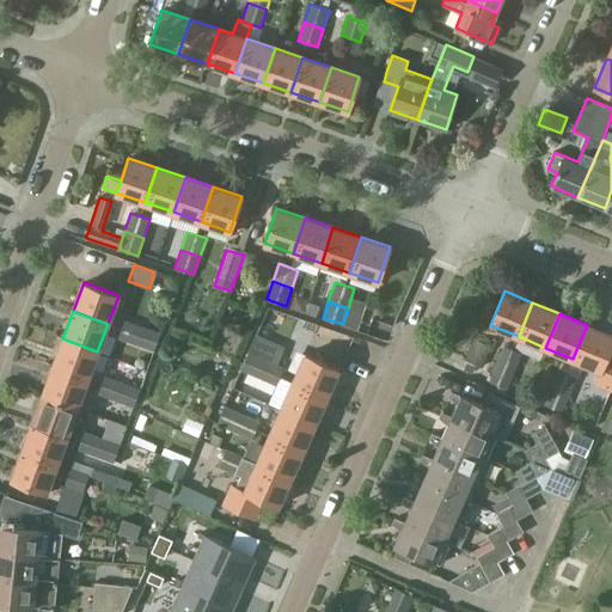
[(117,338),(136,346),(144,325),(124,319),(117,338)]
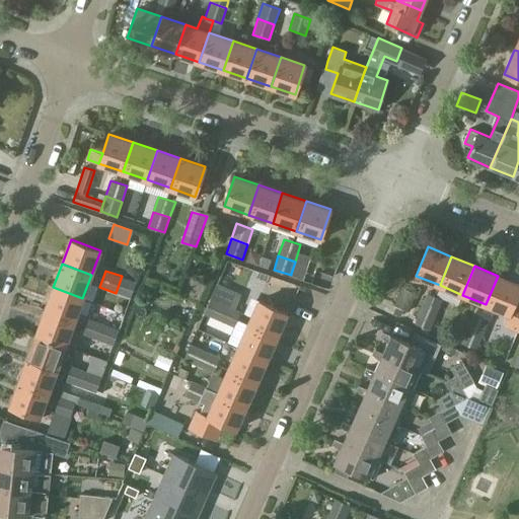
[(122,276),(116,293),(130,298),(136,282),(122,276)]
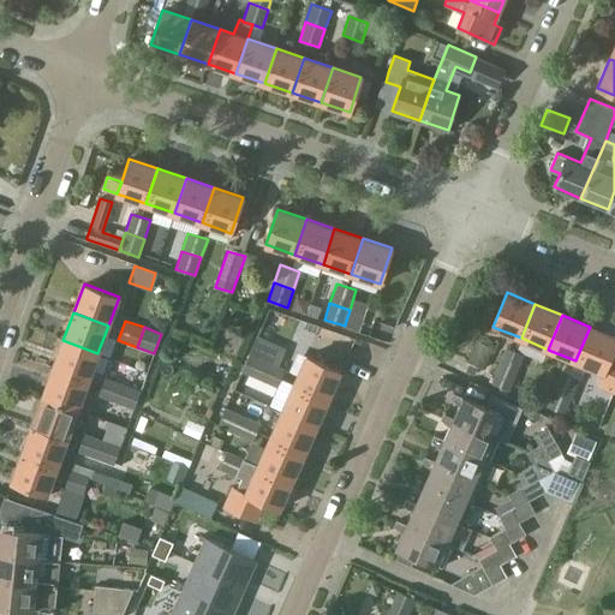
[(614,336),(590,327),(575,360),(602,371),(597,386),(614,393),(614,389),(614,352),(613,352),(614,346),(614,336)]
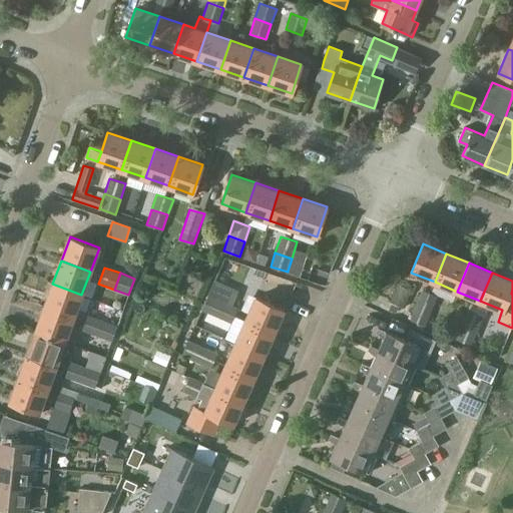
[(73,318),(81,295),(52,284),(44,308),(73,318)]
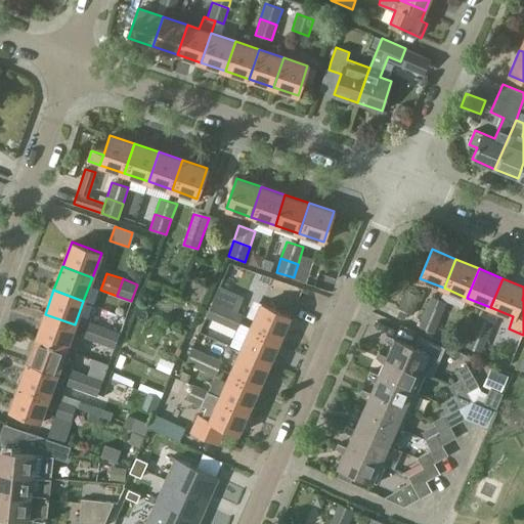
[(408,291),(399,309),(415,316),(423,298),(408,291)]
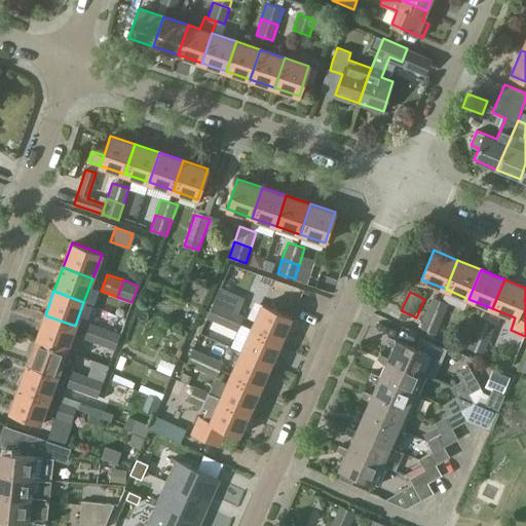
[(433,297),(426,312),(443,318),(449,304),(433,297)]
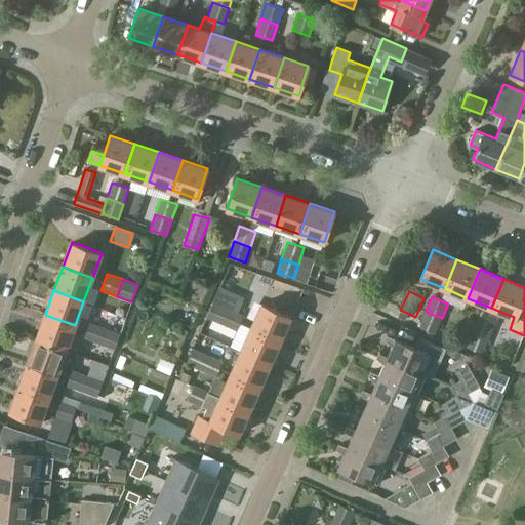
[(209,309),(240,322),(243,314),(213,301),(209,309)]
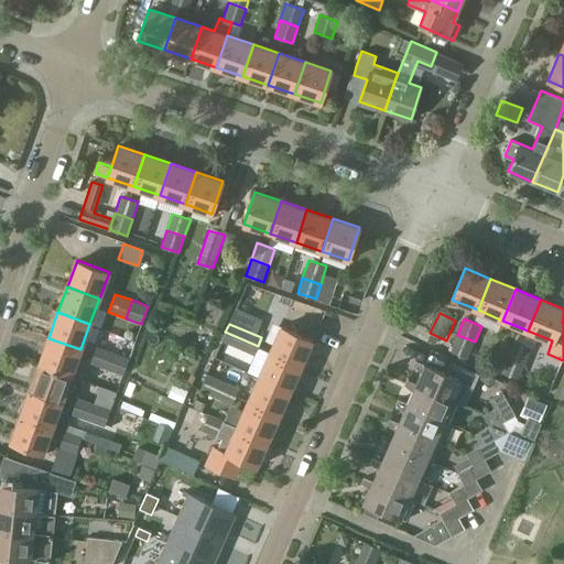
[(270,351),(301,366),(312,340),(281,326),(270,351)]
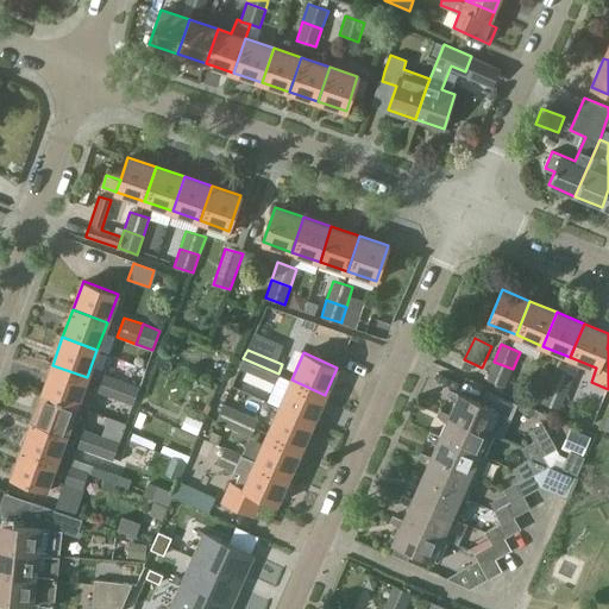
[(275,383),(278,374),(243,358),(239,368),(275,383)]
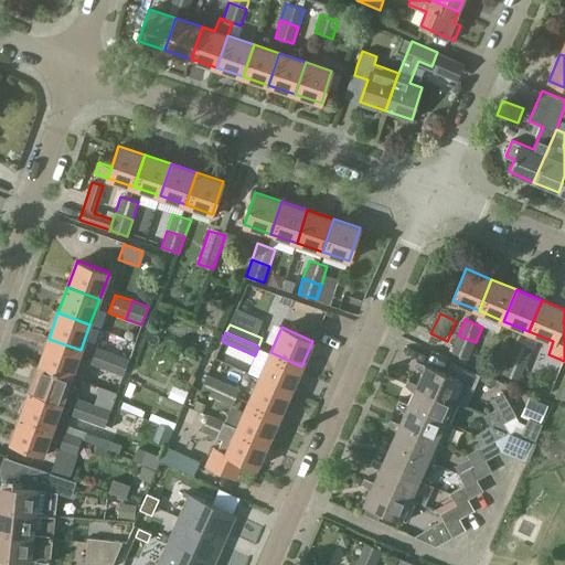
[(454,344),(450,352),(468,359),(476,342),(458,336),(454,344)]
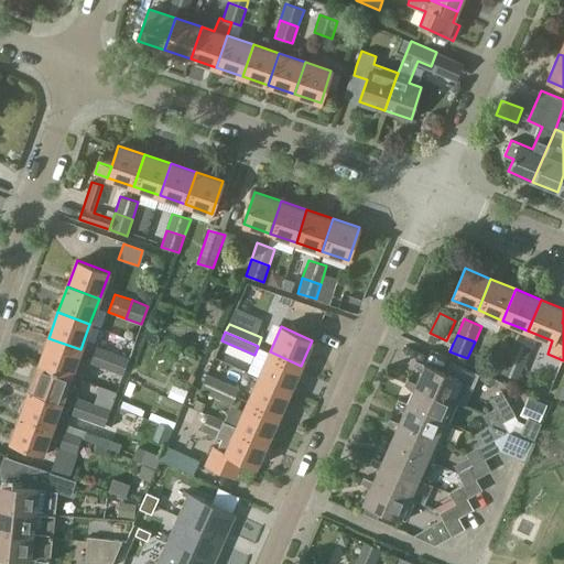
[(72,376),(80,349),(49,338),(39,364),(72,376)]
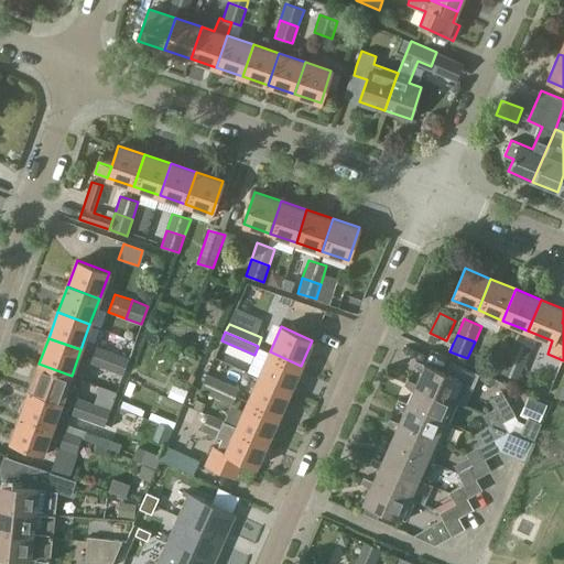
[(532,347),(514,340),(508,356),(525,362),(532,347)]
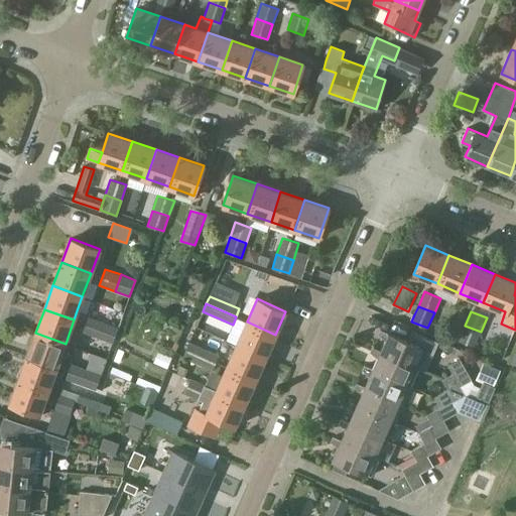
[(82,332),(98,338),(104,321),(88,315),(82,332)]
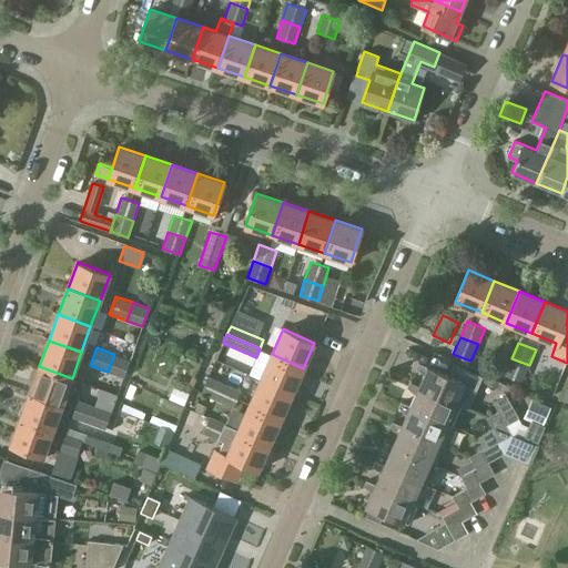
[(114,354),(108,372),(123,377),(130,359),(114,354)]
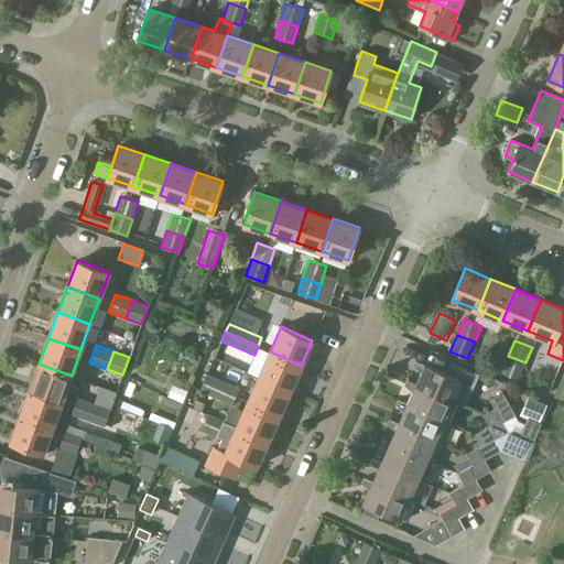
[(290,391),(301,366),(270,351),(259,377),(290,391)]
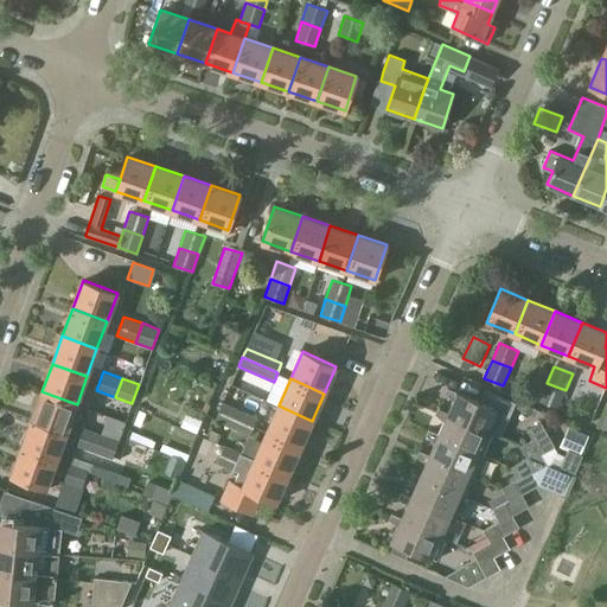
[(566,390),(547,383),(538,401),(549,404),(558,409),(566,390)]
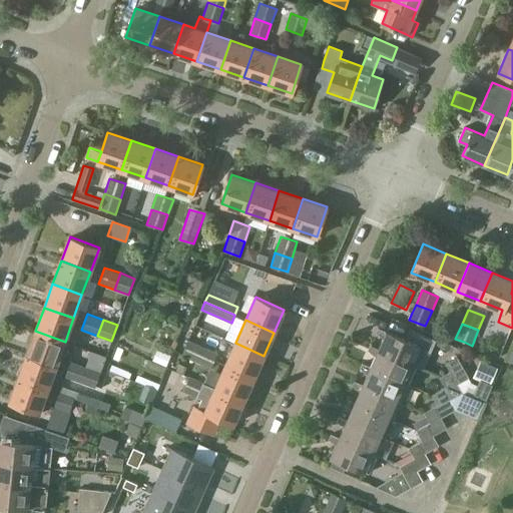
[(379,349),(419,368),(427,351),(431,352),(436,340),(410,329),(405,340),(386,332),(378,328),(376,333),(383,339),(379,349)]
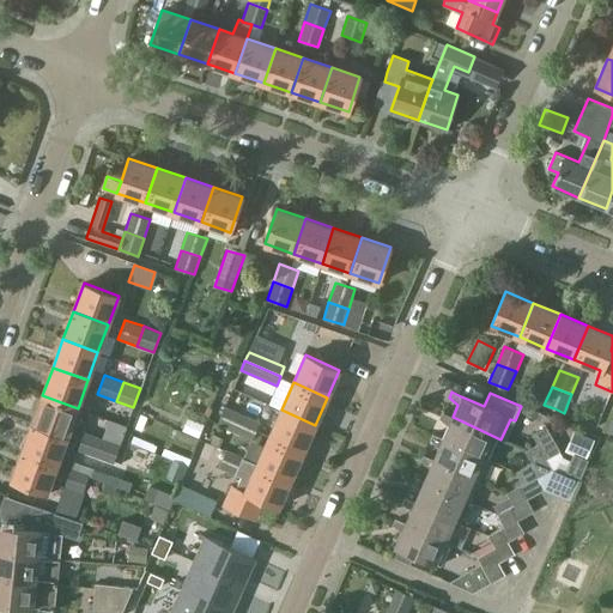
[(42,395),(32,424),(67,436),(80,441),(84,431),(71,426),(78,408),(42,395)]
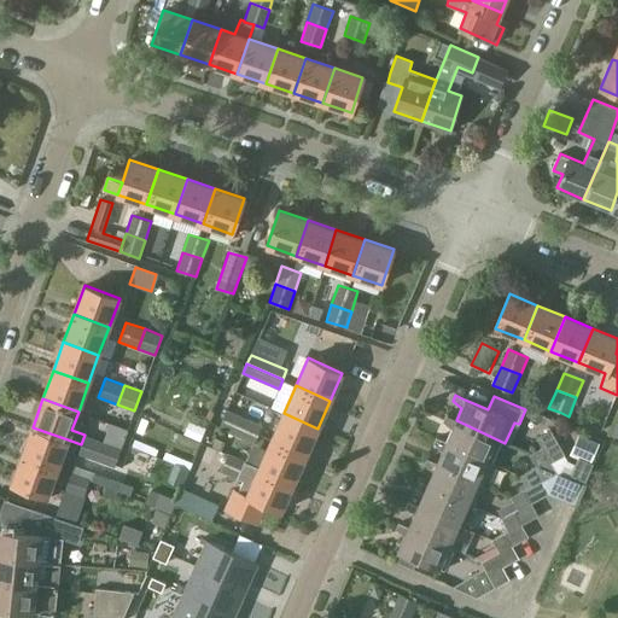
[(222,419),(258,435),(263,425),(227,408),(222,419)]
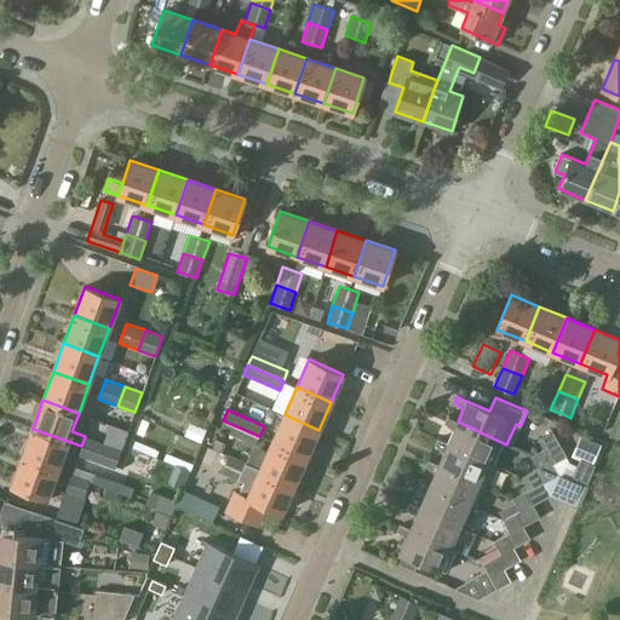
[(306,457),(319,430),(285,414),(273,442),(306,457)]
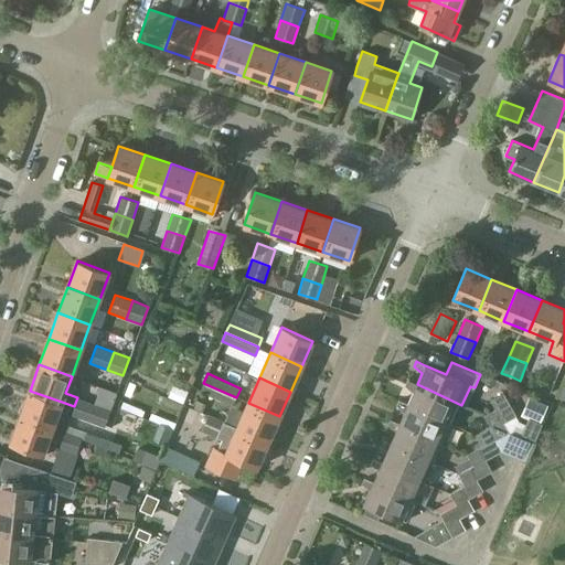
[(461,405),(417,384),(416,385),(407,381),(405,385),(413,393),(408,404),(452,424),(455,425),(456,424),(454,424),(461,405)]
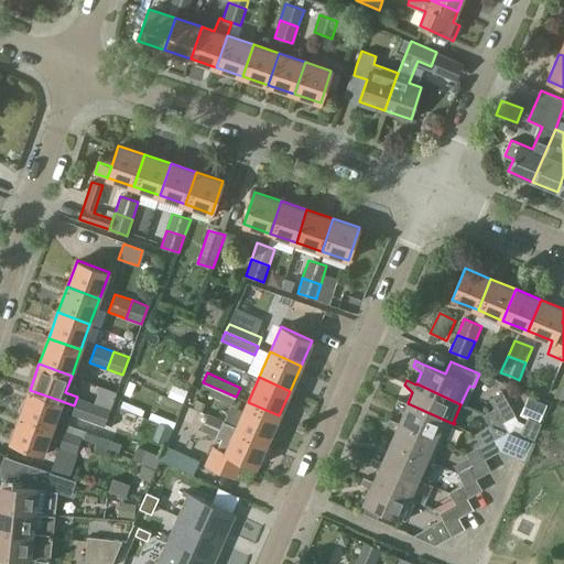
[(231,405),(236,397),(203,382),(199,390),(231,405)]
